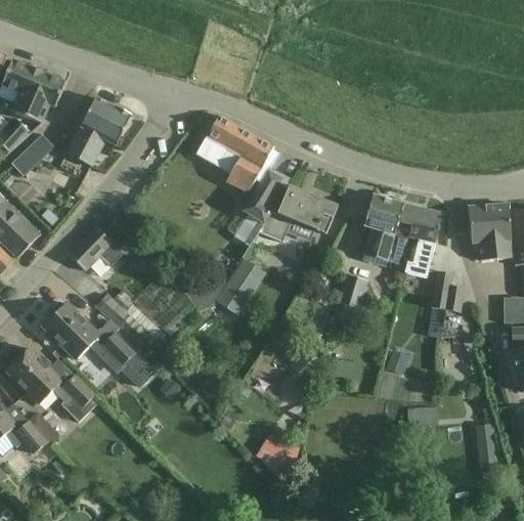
[(66,82),(60,80),(61,77),(59,75),(53,73),(50,73),(48,75),(43,73),(43,72),(29,66),(28,67),(11,59),(0,86),(0,105),(41,123),(48,104),(50,104),(54,106),(66,82)]
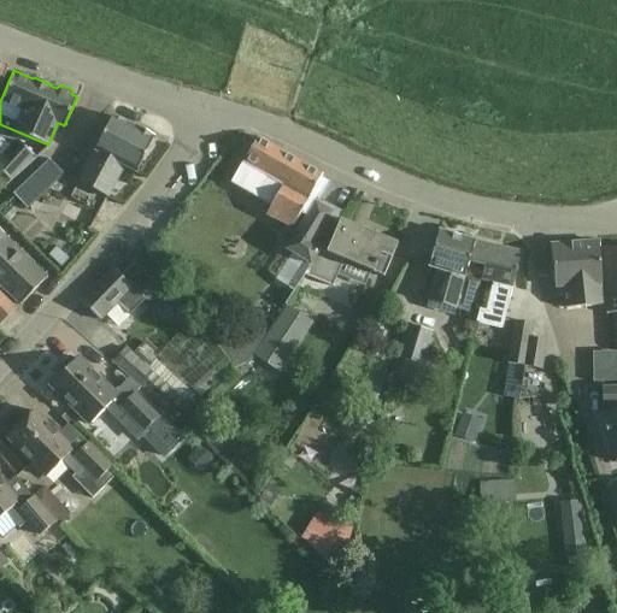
[(93,148),(76,180),(105,195),(122,163),(123,164),(136,170),(154,135),(150,133),(148,129),(144,127),(140,128),(112,113),(97,143),(94,148),(93,148)]
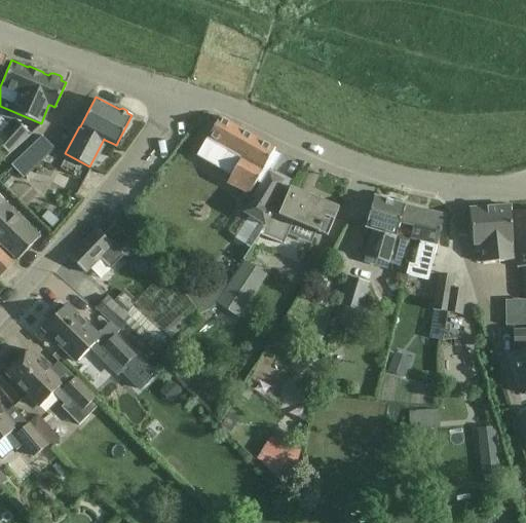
[(0,115),(0,143),(8,151),(30,132),(14,118),(9,123),(0,115)]
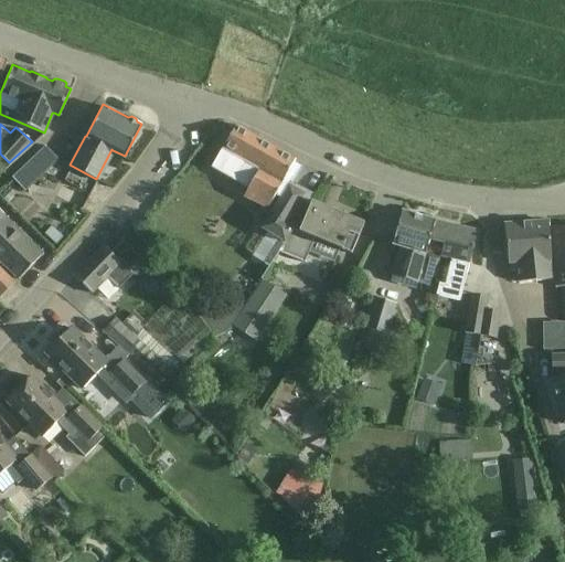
[(212,166),(248,187),(257,168),(266,172),(278,147),(235,124),(212,166)]
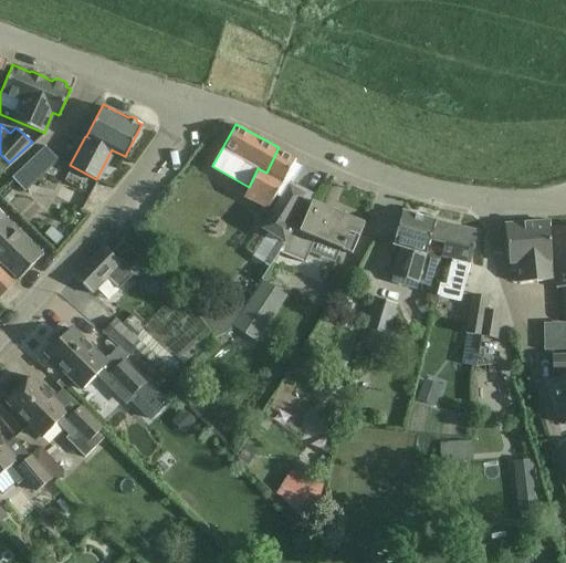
[(58,157),(45,144),(11,176),(24,189),(58,157)]
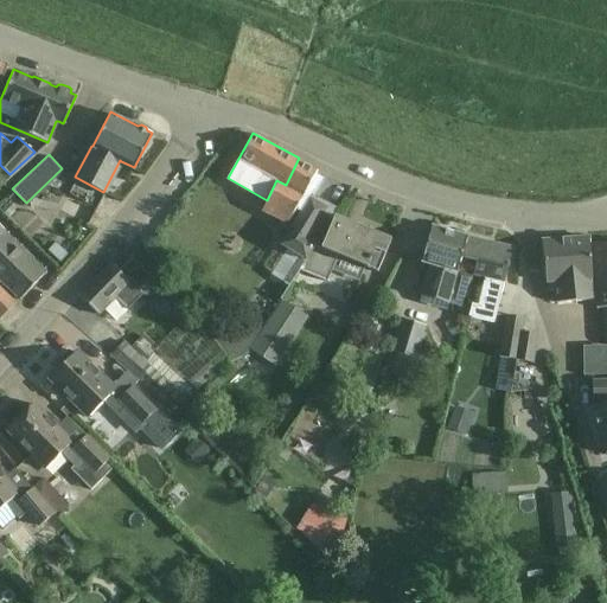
[(267,200),(262,209),(287,222),(295,206),(302,210),(306,203),(307,204),(323,177),(314,173),(317,167),(299,158),(286,185),(276,180),(267,200)]
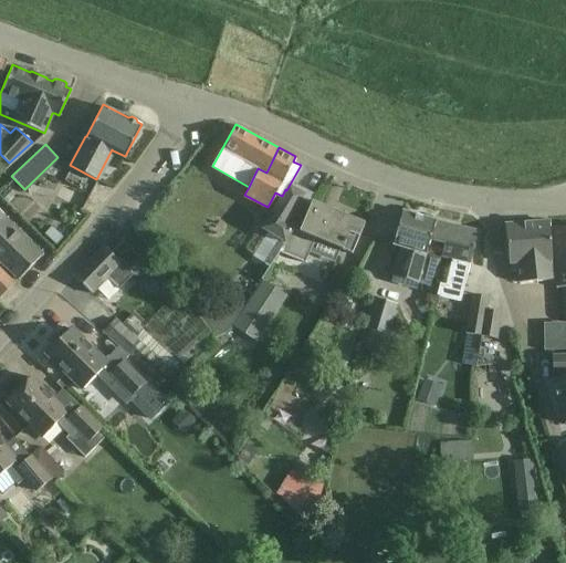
[(283,243),(285,241),(294,227),(296,222),(290,218),(301,199),(286,190),(285,189),(282,196),(262,227),(268,230),(252,254),(270,266),(283,243)]
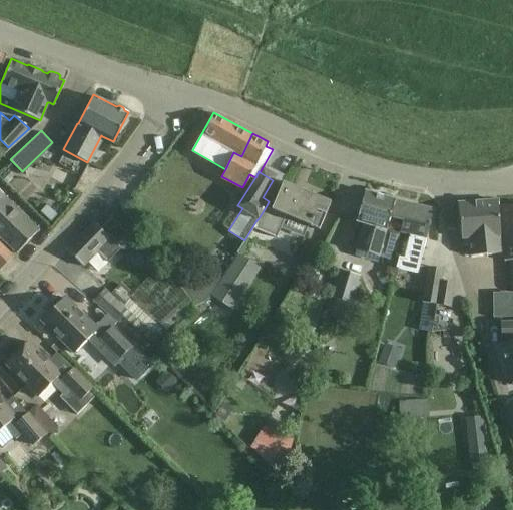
[(276,236),(277,233),(285,214),(319,228),(323,219),(331,200),(283,181),(275,199),(272,208),(267,205),(259,218),(257,220),(259,221),(254,228),(276,236)]
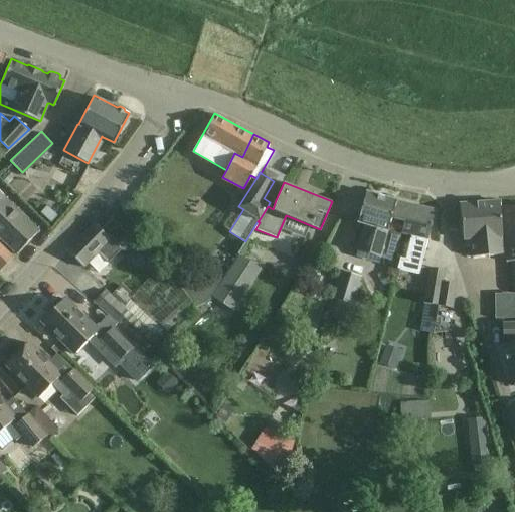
[(4,194),(0,190),(0,236),(16,252),(38,230),(3,195),(4,194)]
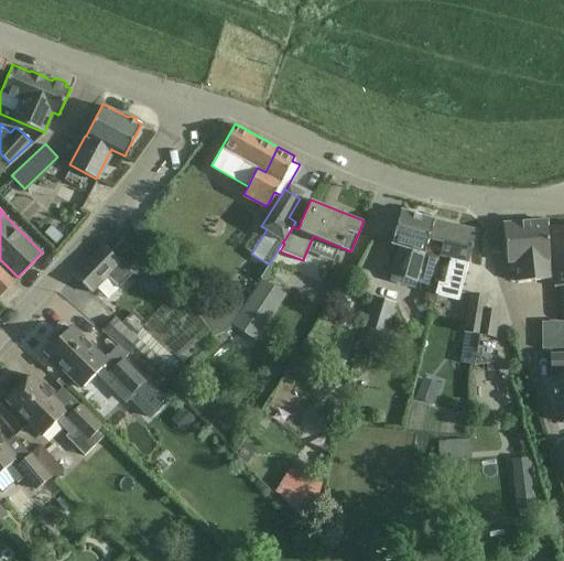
[(434,218),(401,208),(391,244),(400,246),(392,273),(415,280),(434,218)]
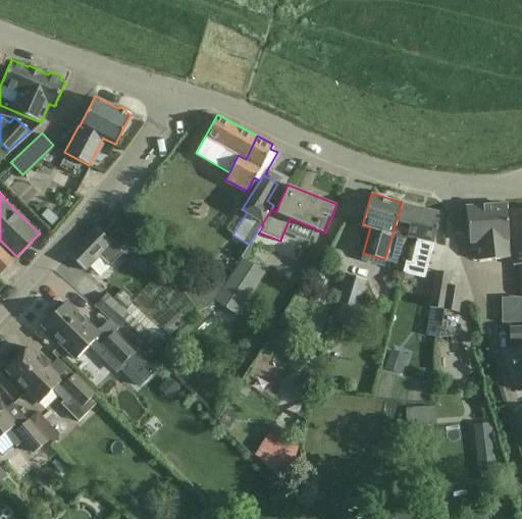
[(407,235),(417,238),(411,260),(406,259),(403,270),(404,270),(424,275),(440,212),(402,203),(398,220),(393,242),(404,245),(406,235),(407,235)]
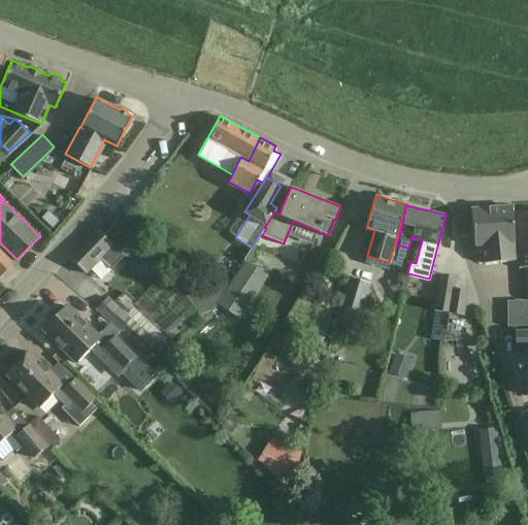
[(512,205),(471,207),(474,244),(482,244),(484,262),(516,258),(513,226),(512,205)]
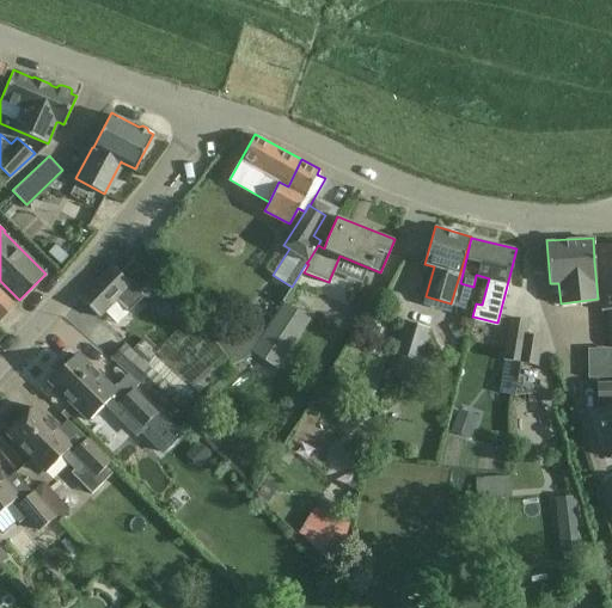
[(55,243),(48,250),(60,262),(67,255),(55,243)]
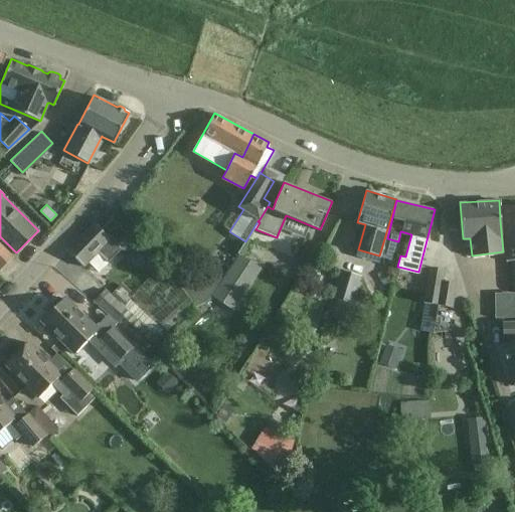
[(514,204),(502,205),(506,252),(506,261),(512,260),(514,293),(514,292),(514,204)]
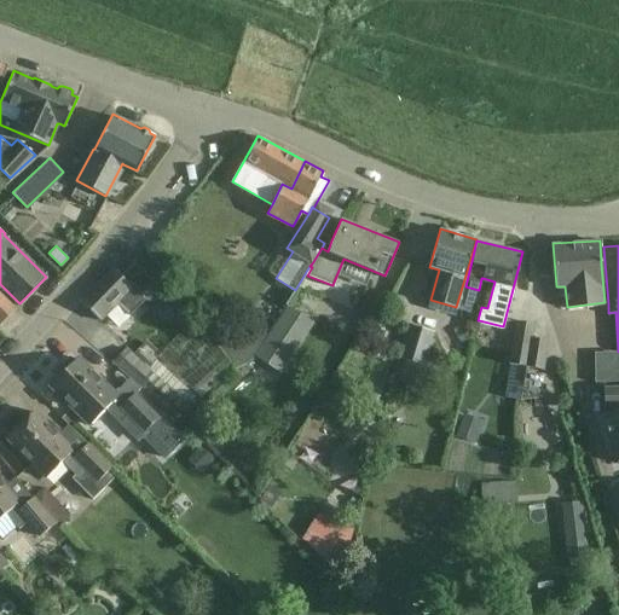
[(167,293),(134,261),(120,276),(111,267),(80,299),(98,318),(116,300),(129,313),(145,297),(154,306),(167,293)]
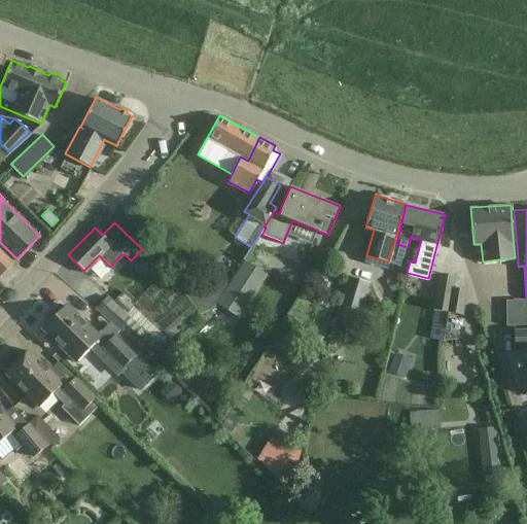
[(0,275),(11,265),(0,251),(0,275)]
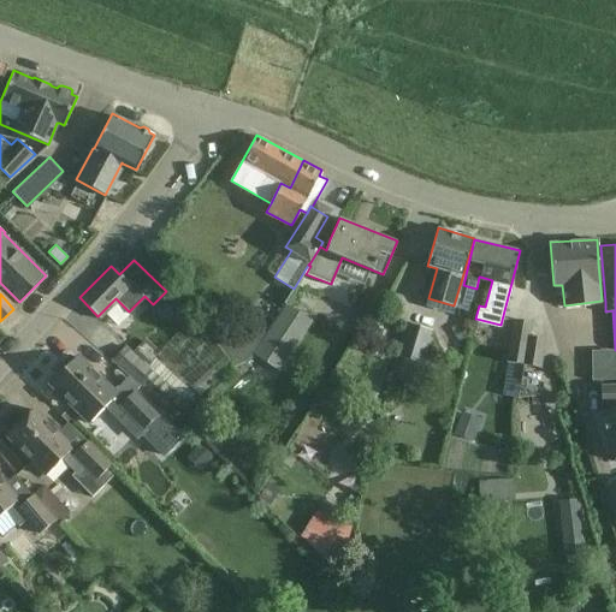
[(285,301),(253,351),(279,368),(312,319),(285,301)]
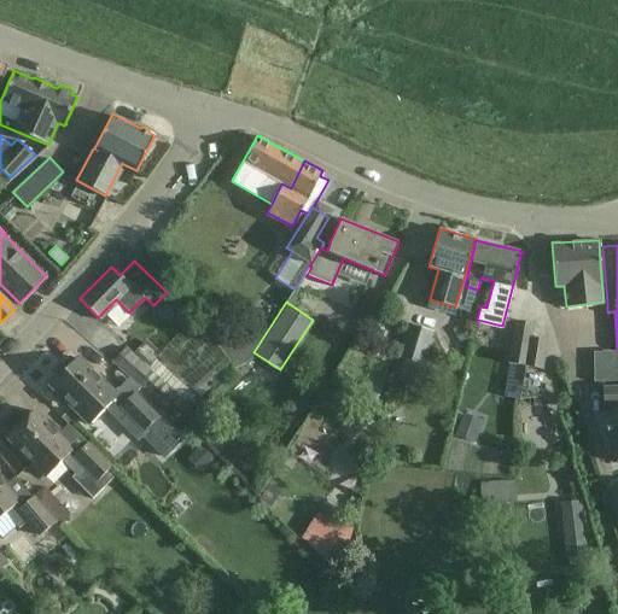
[(223,320),(214,338),(226,355),(233,364),(234,367),(246,361),(254,352),(266,331),(243,316),(235,328),(223,320)]
